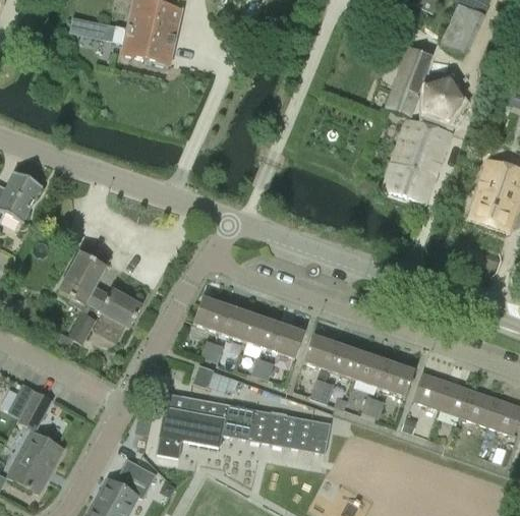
[(159,0),(159,3),(145,0),(134,0),(128,25),(140,29),(141,21),(159,25),(161,18),(178,22),(181,8),(174,6),(176,0),(159,0)]
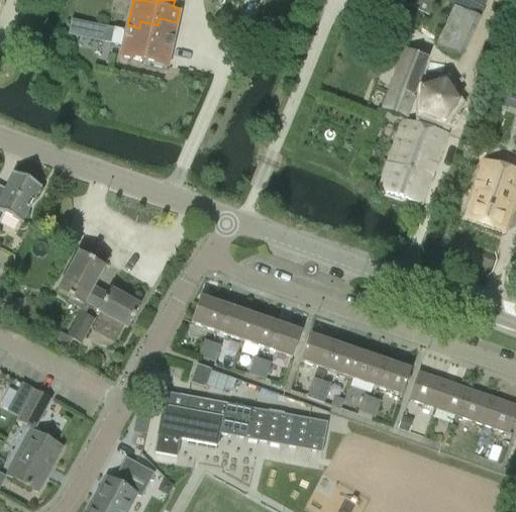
[(428,12),(433,0),(402,0),(428,12)]
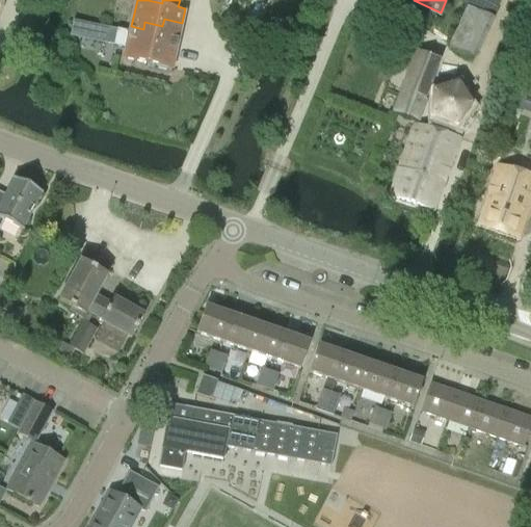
[(463,0),(495,14),(500,0),(463,0)]
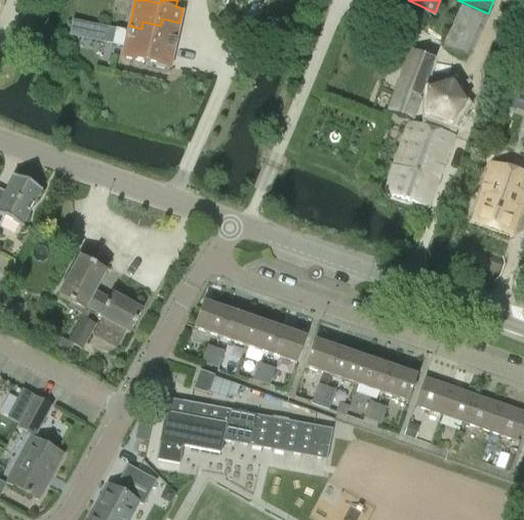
[(471,56),(489,16),(461,4),(443,43),(471,56)]
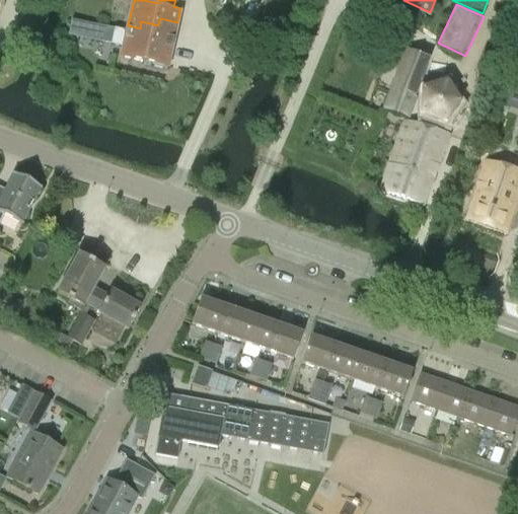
[(72,17),(69,31),(103,39),(106,23),(72,17)]
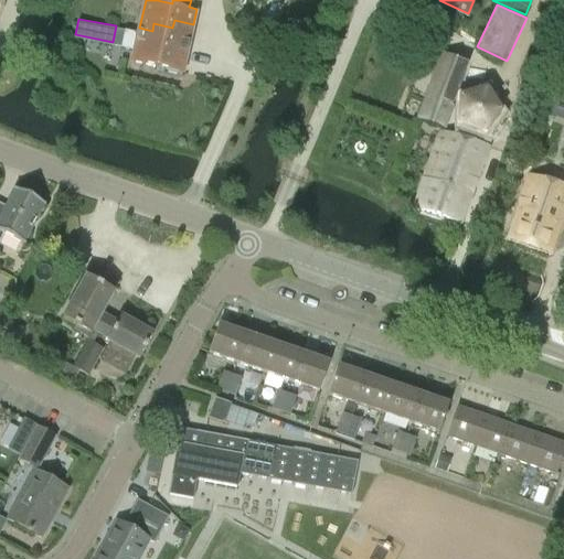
[(183,70),(193,24),(174,20),(172,28),(153,23),(152,31),(139,28),(131,57),(168,66),(170,68),(177,70),(180,68),(183,70)]
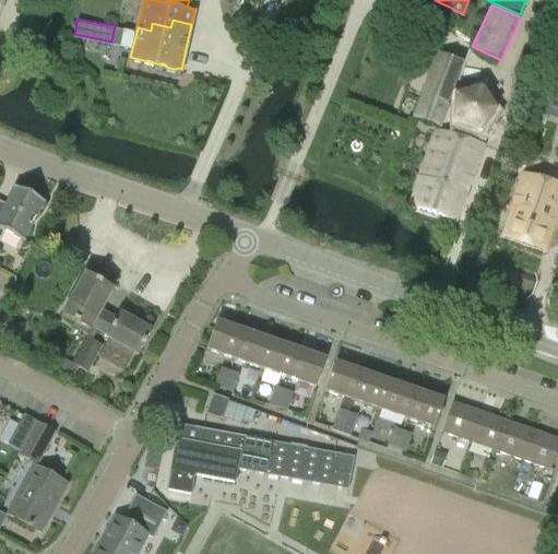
[(527,67),(532,52),(524,49),(519,63),(527,67)]
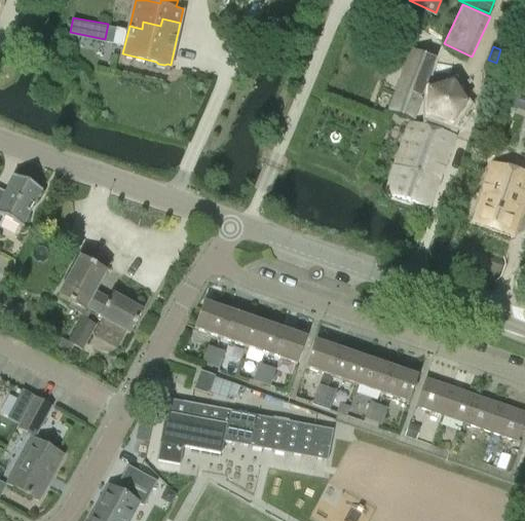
[(413,47),(390,107),(413,115),(436,57),(413,47)]
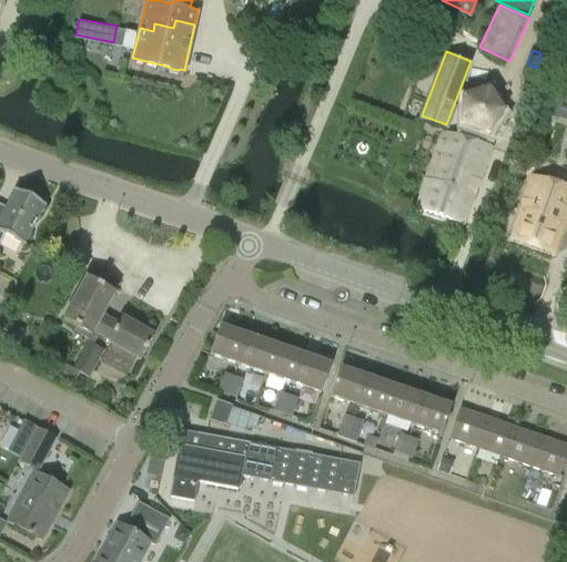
[(464,221),(493,143),(444,128),(419,204),(464,221)]
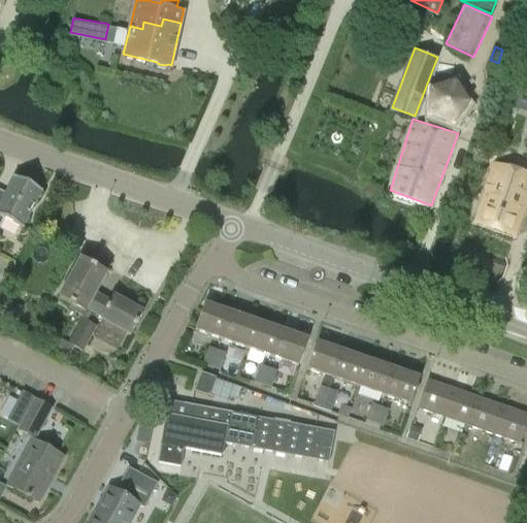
[(526,170),(496,160),(476,220),(515,233),(526,196),(526,170)]
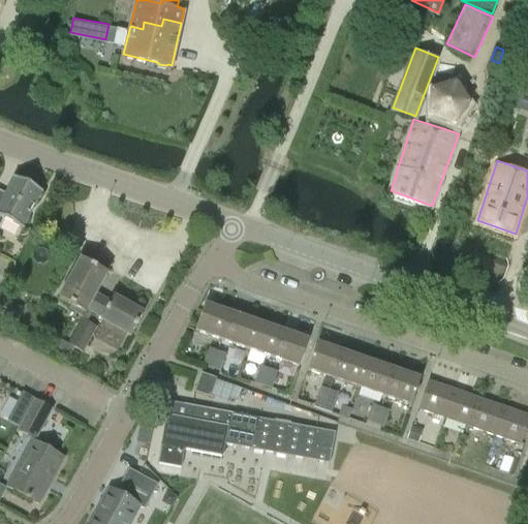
[(0,193),(0,224),(5,216),(24,225),(43,188),(13,173),(2,195),(0,193)]
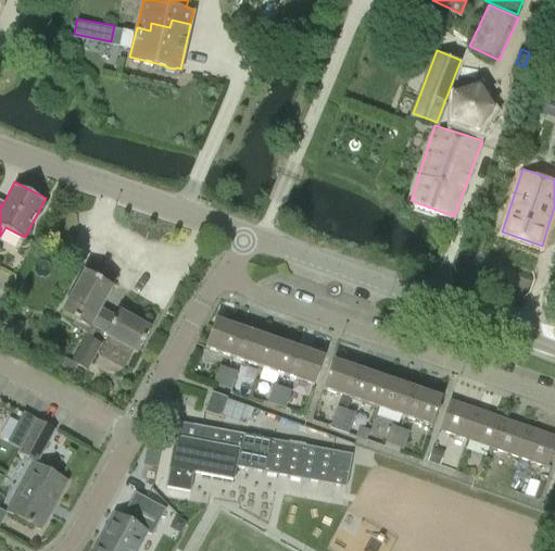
[(86,268),(63,311),(92,327),(88,334),(83,343),(96,350),(101,340),(93,336),(99,325),(108,329),(116,314),(100,307),(113,284),(86,268)]
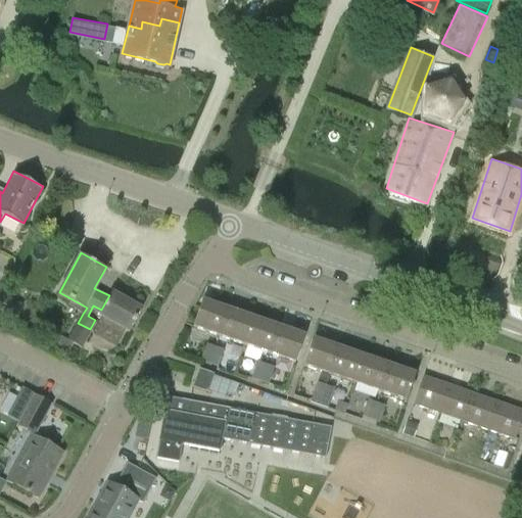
[(102,314),(96,325),(114,334),(121,324),(130,329),(142,307),(112,290),(109,295),(101,310),(99,313),(102,314)]
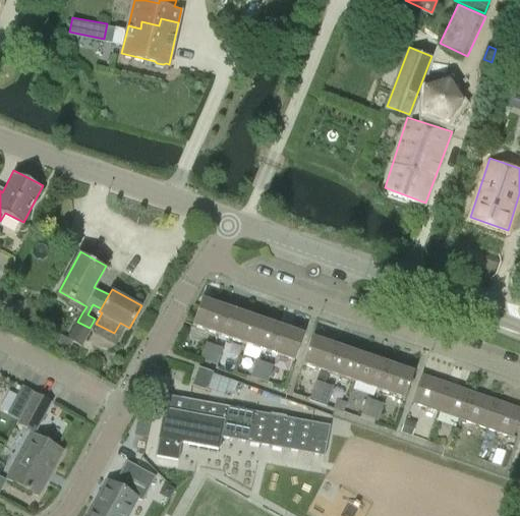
[(0,302),(16,312),(21,303),(4,293),(0,300),(0,302)]
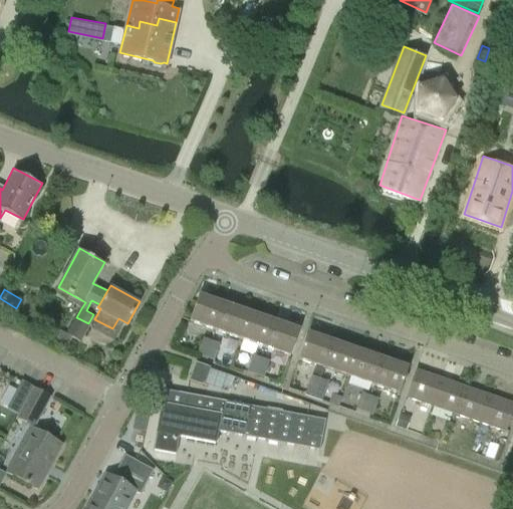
[(216,326),(225,301),(200,292),(191,317),(216,326)]
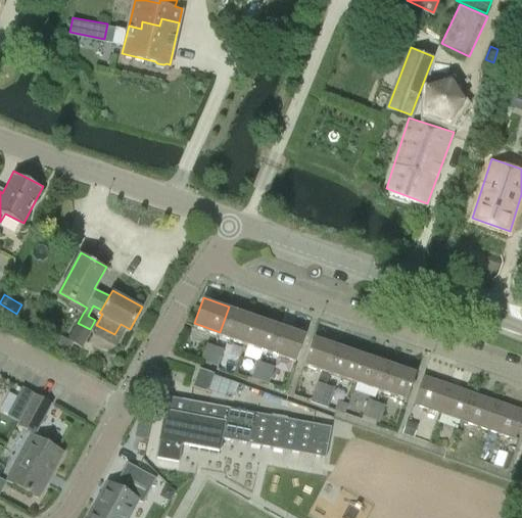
[(244,341),(253,315),(229,307),(220,332),(244,341)]
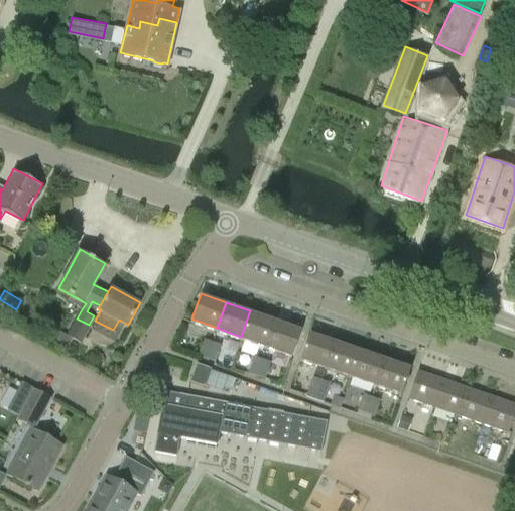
[(267,345),(276,320),(250,310),(241,337),(267,345)]
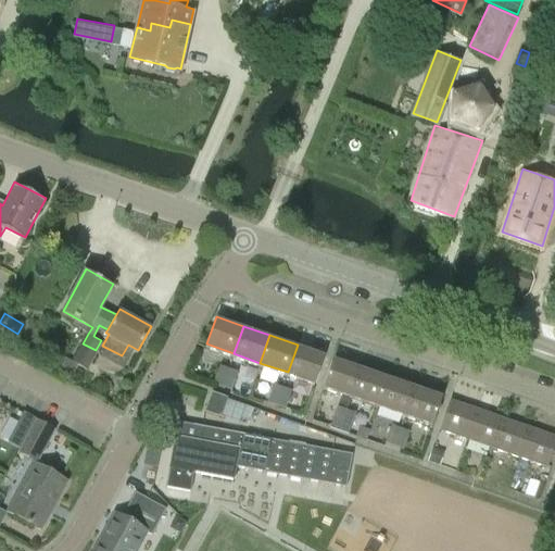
[(83,343),(74,360),(86,366),(96,350),(83,343)]
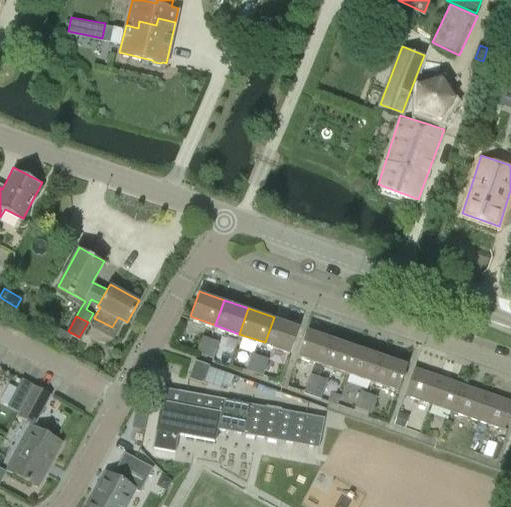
[(290,351),(299,326),(274,317),(265,342),(290,351)]
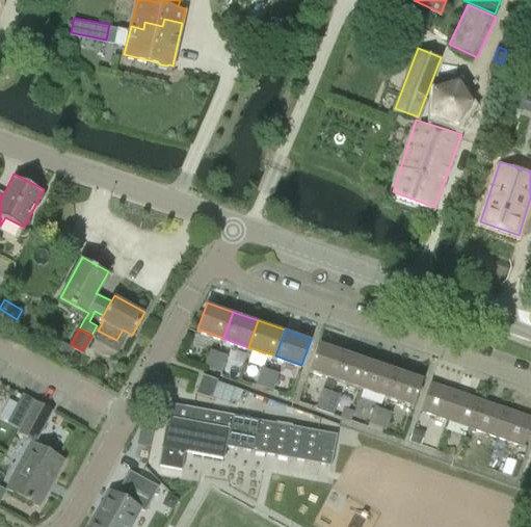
[(62,341),(58,348),(70,354),(74,347),(62,341)]
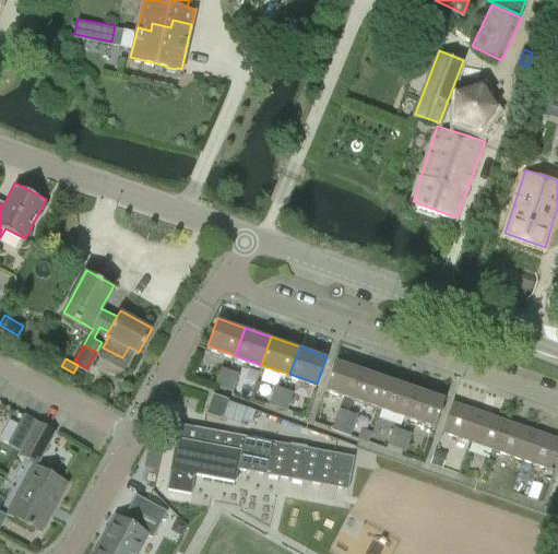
[(354,397),(364,368),(335,358),(325,387),(354,397)]
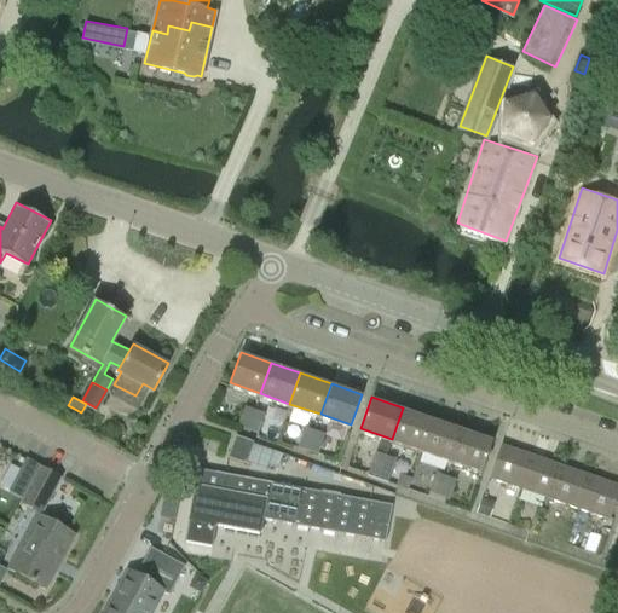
[(249,427),(256,406),(246,403),(240,423),(249,427)]
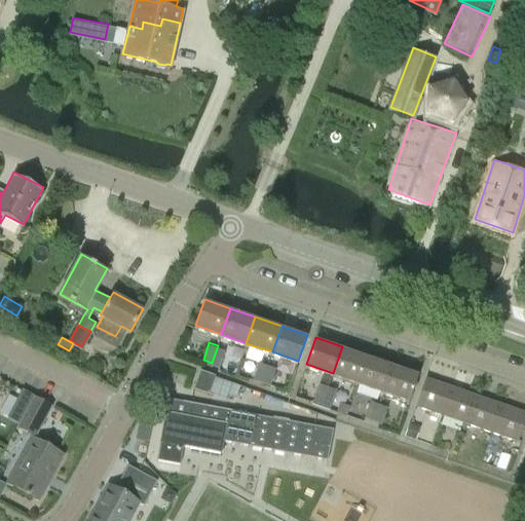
[(218,345),(212,363),(220,366),(226,348),(218,345)]
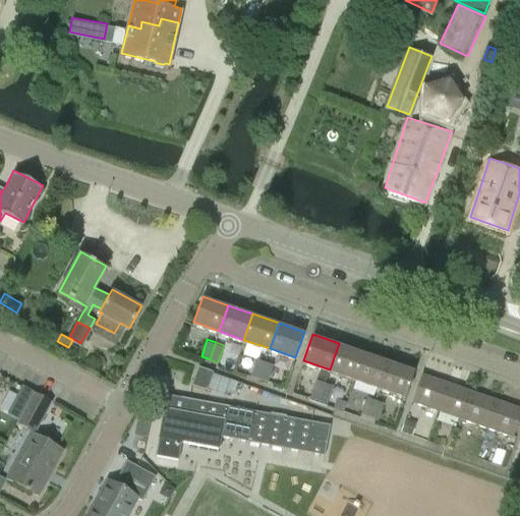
[(356,379),(365,352),(339,343),(330,369),(356,379)]
